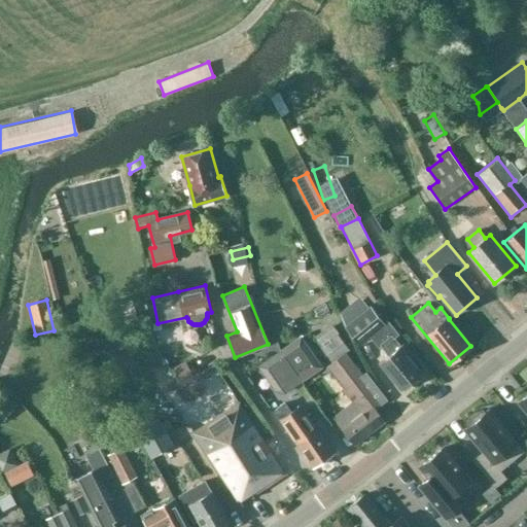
[(369,304),(345,322),(360,342),(370,335),(379,346),(381,344),(389,354),(380,361),(400,387),(421,371),(393,337),(397,332),(387,320),(384,322),(369,304)]
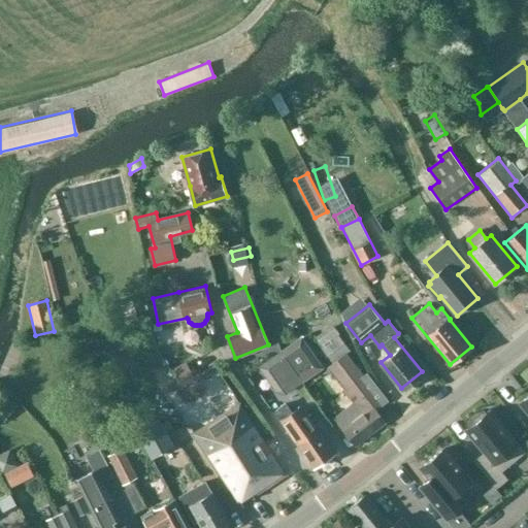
[(333,324),(315,338),(334,364),(328,368),(343,388),(340,390),(353,404),(334,419),(355,446),(386,422),(378,413),(371,402),(374,399),(359,378),(361,377),(363,375),(347,354),(351,352),(338,336),(341,334),(333,324)]
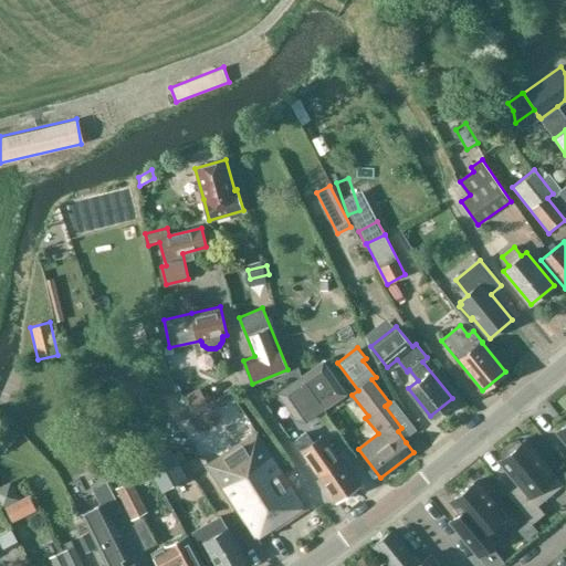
[(178,360),(168,362),(171,374),(180,371),(178,360)]
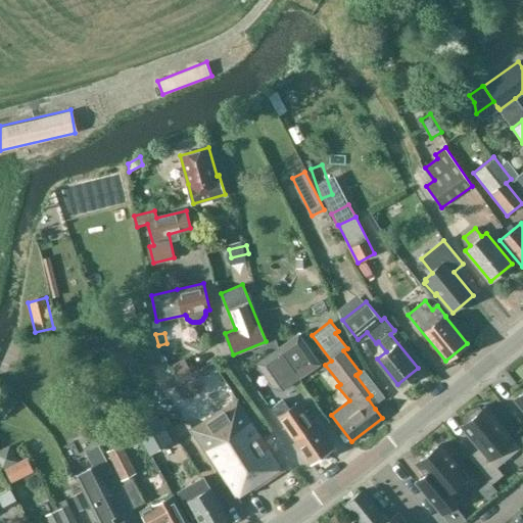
[(297,334),(278,347),(279,348),(295,372),(315,359),(297,334)]
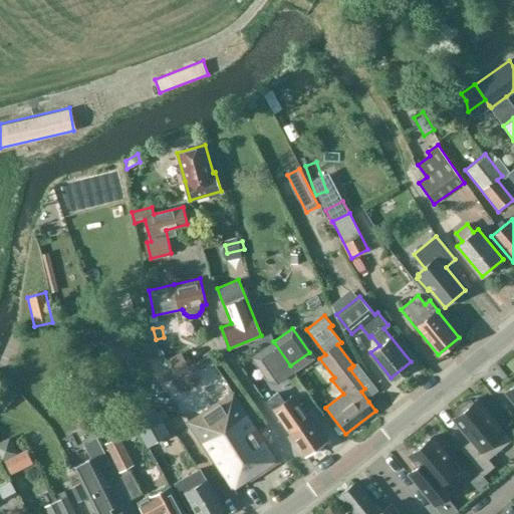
[(274,376),(290,365),(274,342),(259,353),(274,376)]
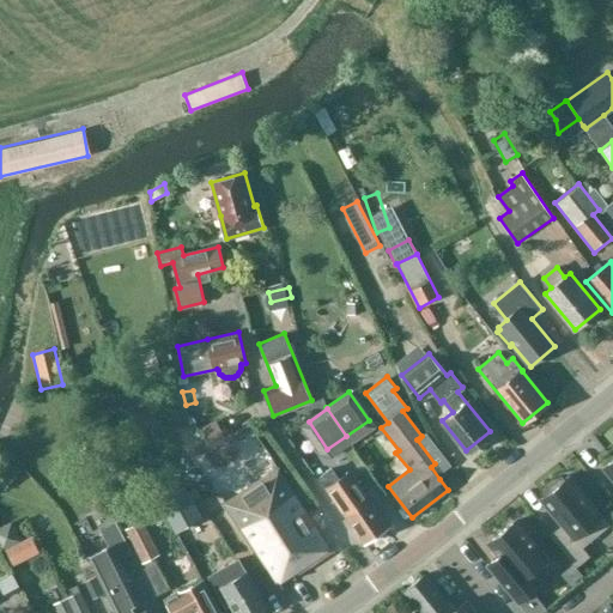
[(226,436),(216,420),(205,428),(216,443),(226,436)]
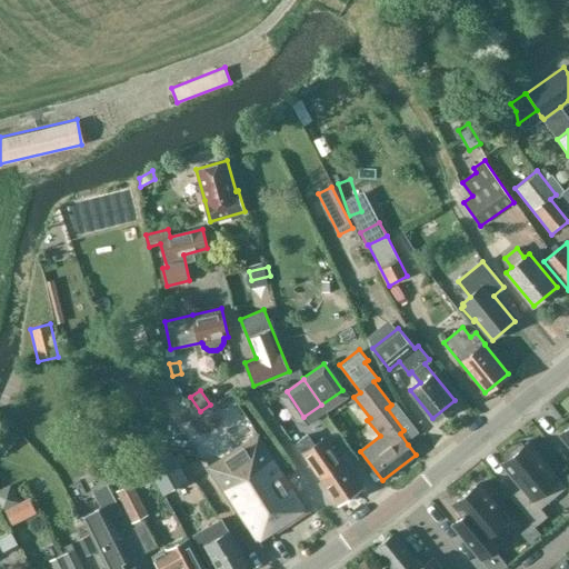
[(252,426),(233,396),(221,402),(241,432),(252,426)]
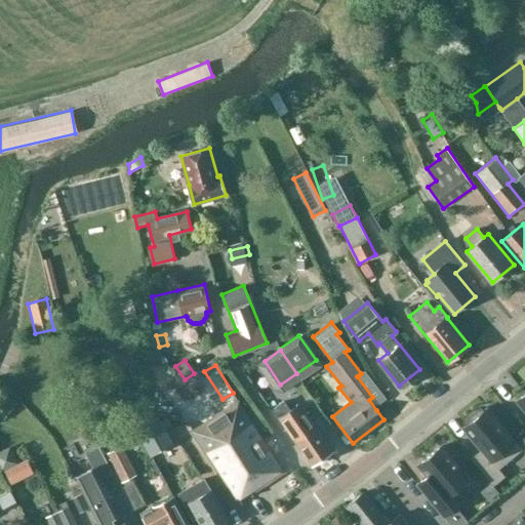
[(252,492),(285,472),(239,401),(193,432),(237,499),(251,490),(252,492)]
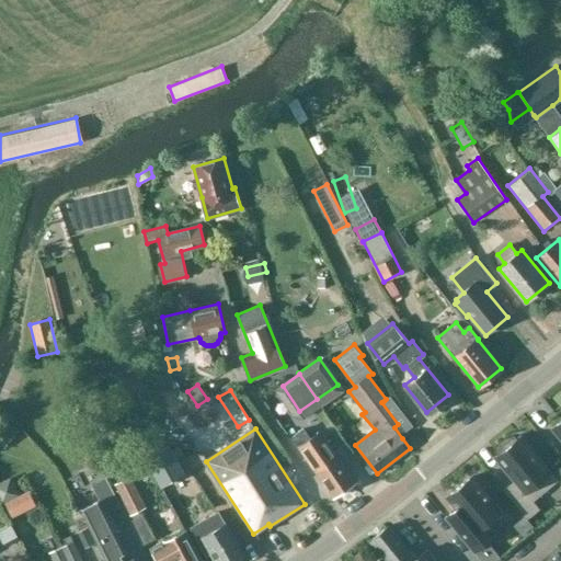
[(355,482),(321,432),(311,438),(305,428),(293,436),(333,497),(355,482)]
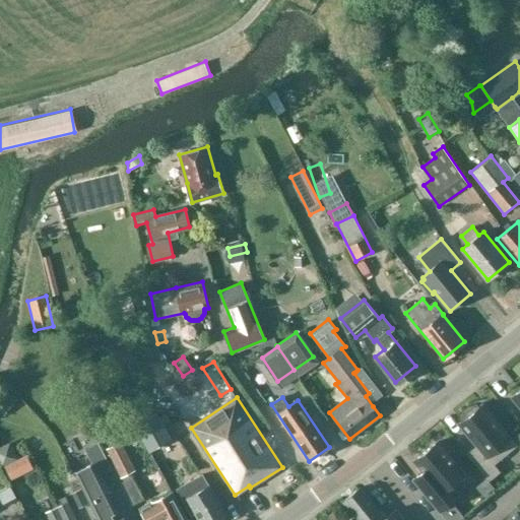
[(191,411),(184,401),(175,407),(182,417),(191,411)]
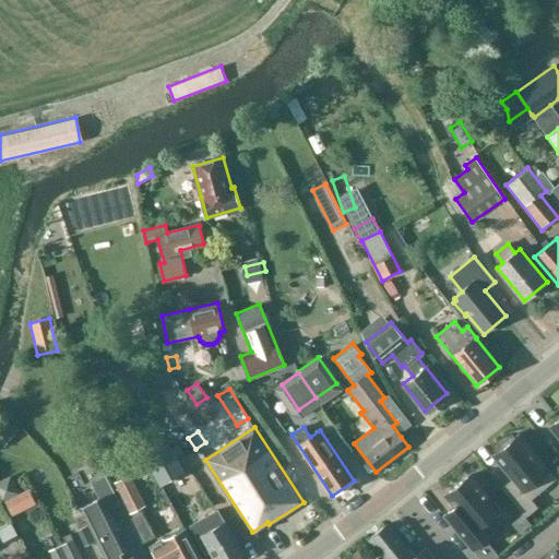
[(519,436),(514,439),(512,436),(494,450),(497,453),(492,456),(518,487),(508,496),(525,516),(536,508),(530,499),(555,479),(519,436)]
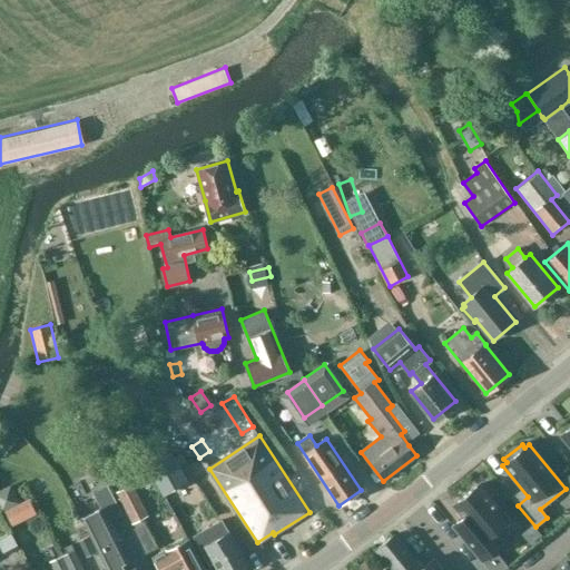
[(185,481),(172,453),(149,465),(164,492),(185,481)]
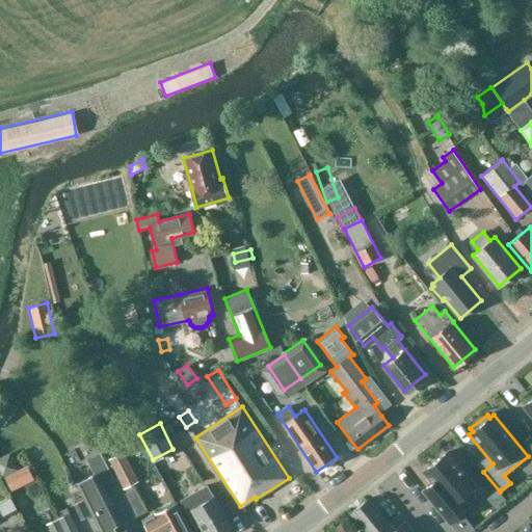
[(108,459),(124,489),(139,482),(123,452),(108,459)]
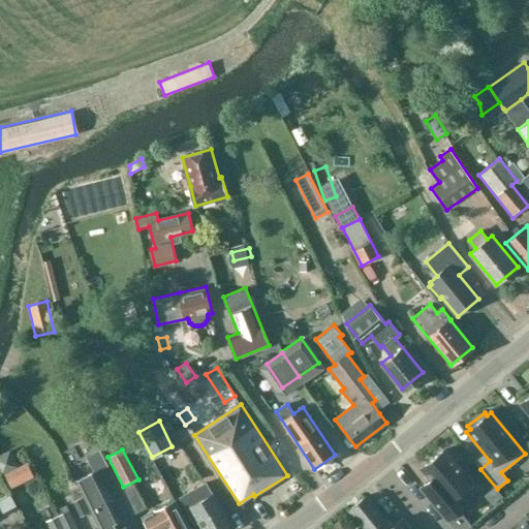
[(446,520),(457,511),(449,502),(473,484),(445,449),(421,469),(439,492),(430,500),(446,520)]
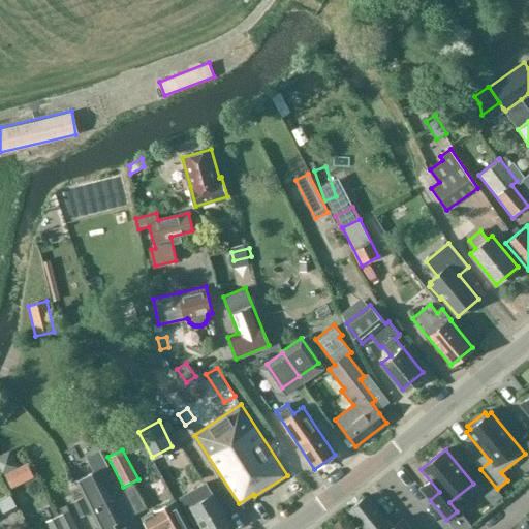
[(26,463),(4,474),(10,487),(32,475),(26,463)]
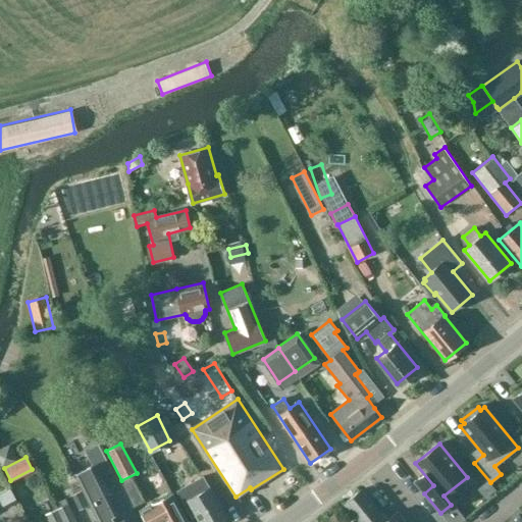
[(100,521),(125,521),(124,519),(120,521),(93,465),(76,473),(100,521)]
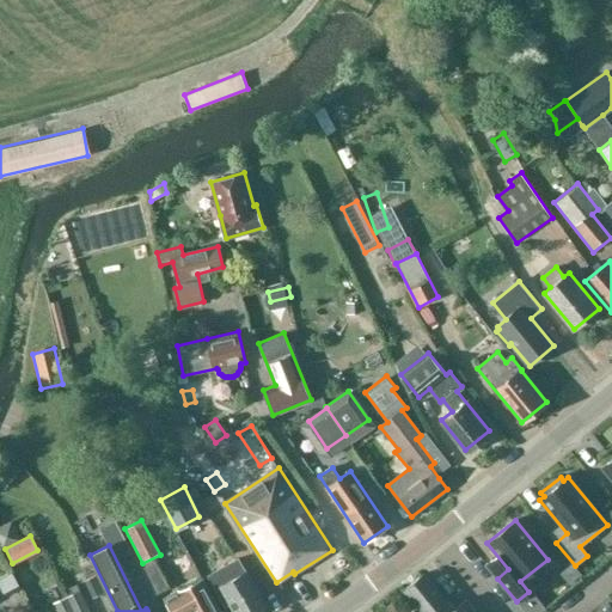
[(251,611),(267,604),(248,571),(239,558),(209,576),(213,583),(227,605),(232,603),(237,611),(251,611)]
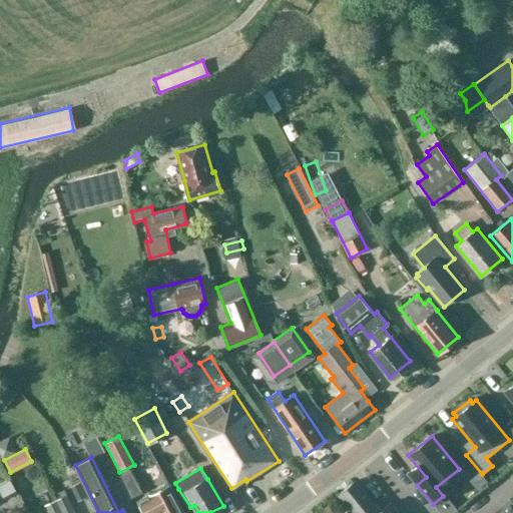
[(139,491),(130,472),(118,478),(128,497),(139,491)]
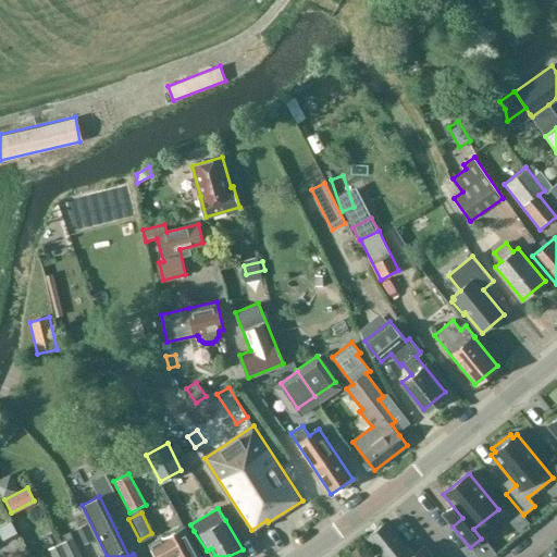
[(435,556),(425,543),(412,553),(386,521),(367,536),(383,556),(435,556)]
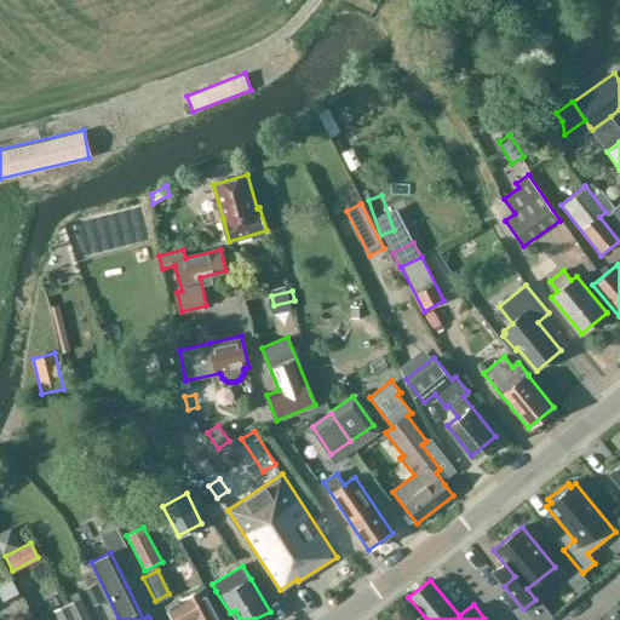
[(223,619),(205,586),(182,598),(165,607),(172,619),(223,619)]
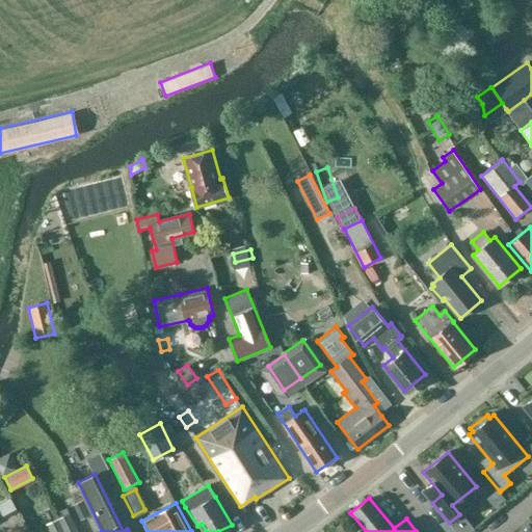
[(79,531),(71,513),(59,519),(64,531),(79,531)]
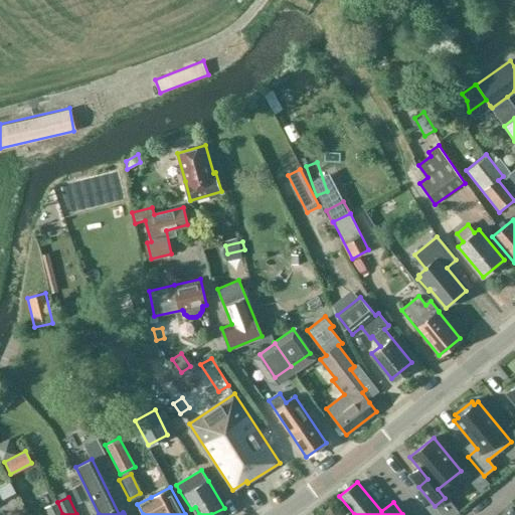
[(62,514),(57,502),(45,508),(47,514),(62,514)]
